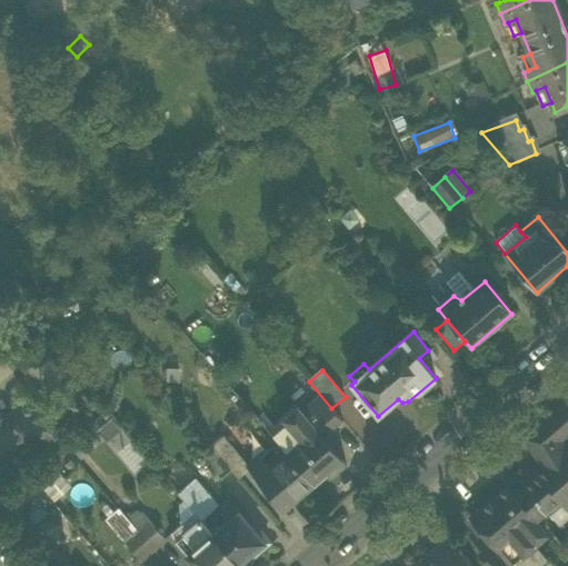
[(344,423),(331,409),(320,397),(310,406),(332,432),(344,423)]
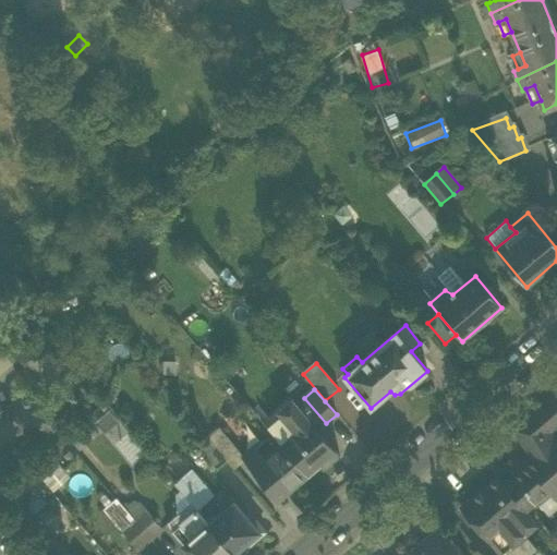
[(556,393),(547,401),(556,413),(556,393)]
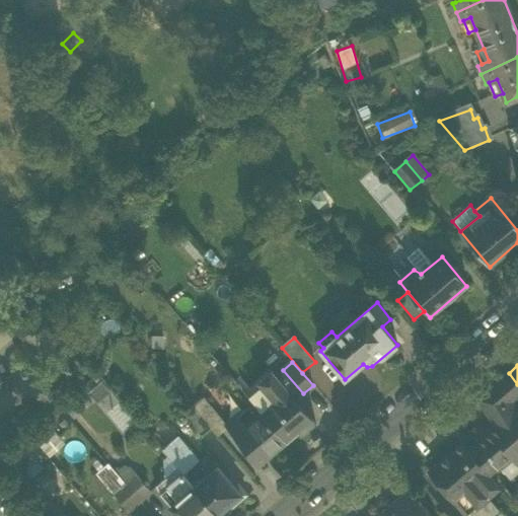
[(257,383),(263,389),(274,403),(275,403),(289,391),(296,399),(303,393),(283,370),(275,376),(272,371),(257,383)]
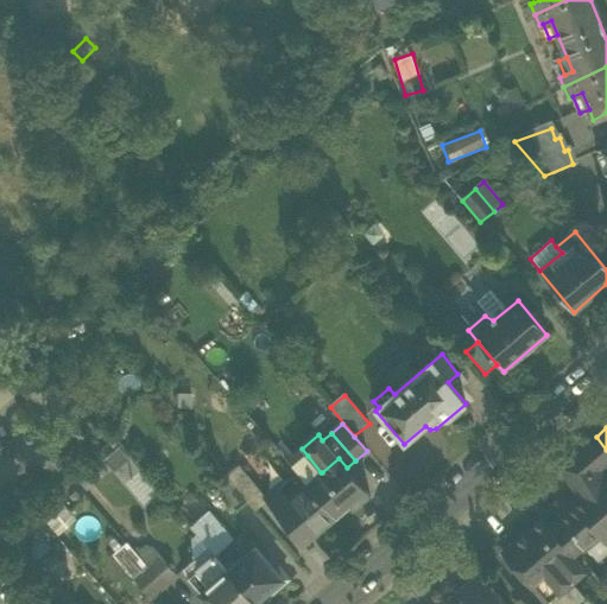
[(605,546),(606,545),(606,479),(600,472),(606,466),(606,450),(596,437),(595,438),(596,440),(561,470),(581,501),(560,519),(587,552),(600,540),(605,546)]
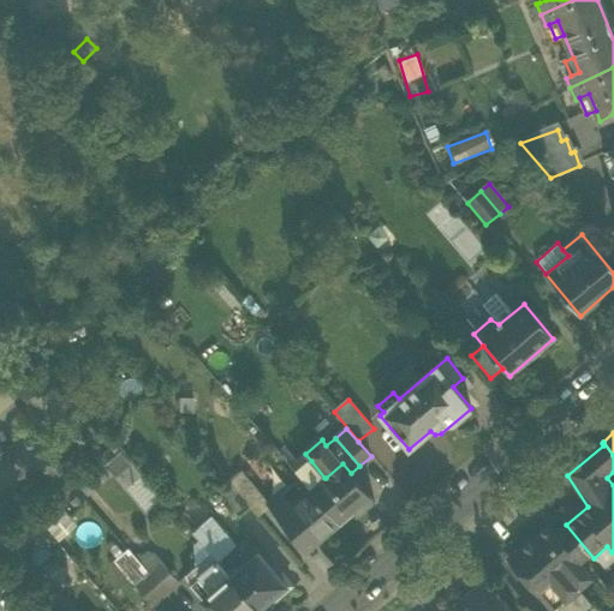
[(310,490),(325,478),(311,461),(297,473),(300,479),(310,490)]
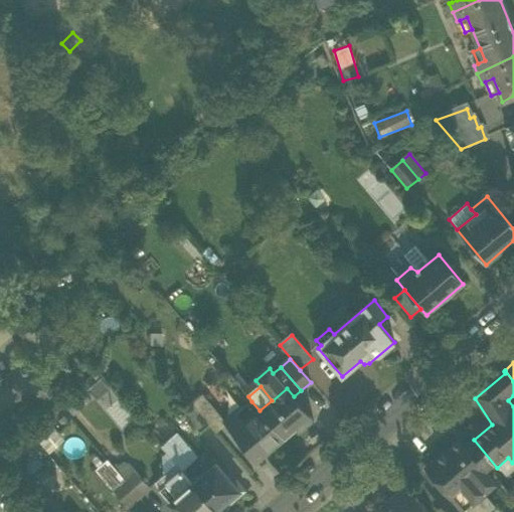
[(272,400),(260,410),(285,440),(297,430),(300,432),(314,420),(294,396),(287,388),(273,400),(272,400)]
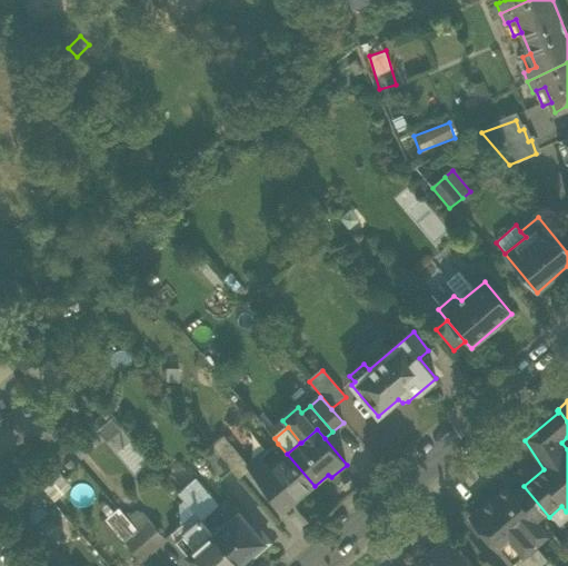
[(243,462),(225,439),(213,449),(232,472),(243,462)]
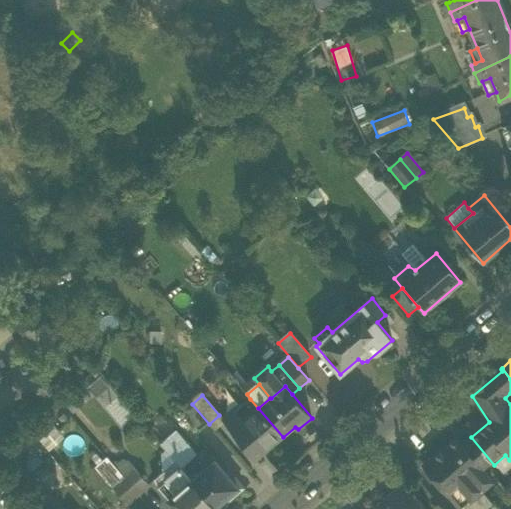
[(256,460),(283,437),(258,408),(250,399),(224,421),(223,422),(256,460)]
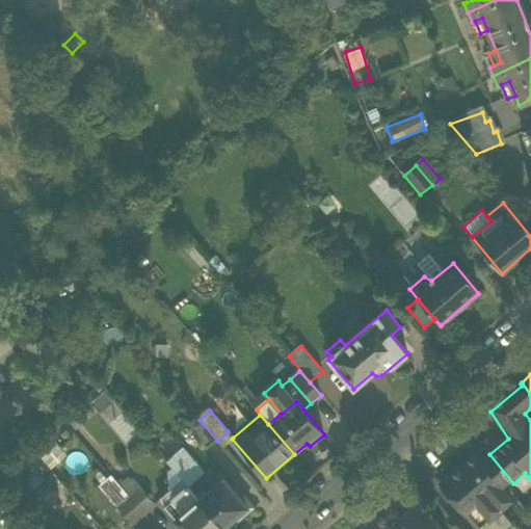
[(217,441),(200,420),(189,427),(207,448),(217,441)]
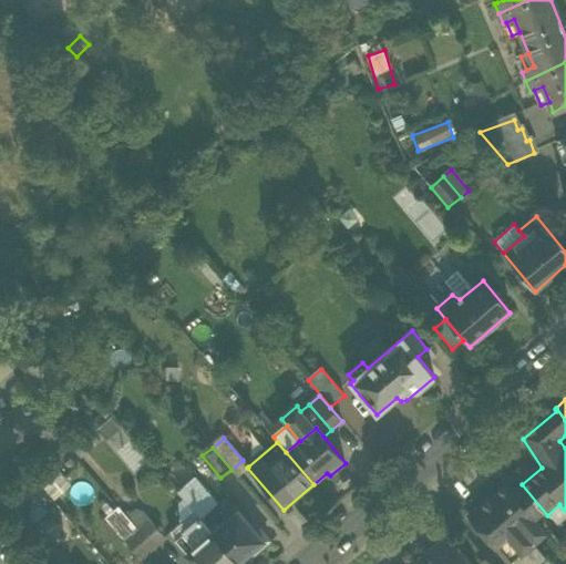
[(179,494),(196,514),(201,519),(215,506),(194,482),(179,494)]
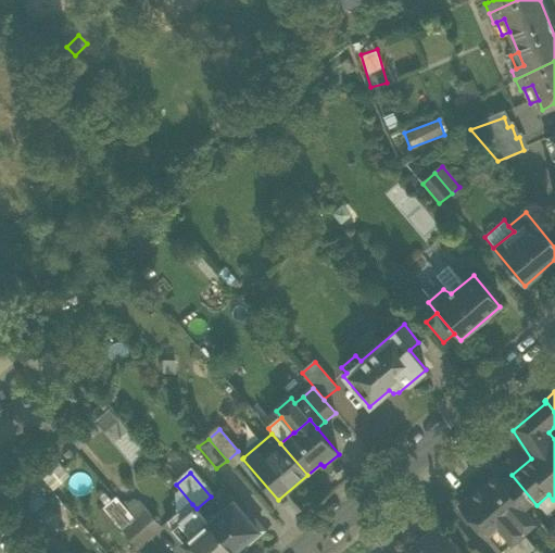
[(487,540),(496,552),(503,552),(522,536),(535,525),(527,515),(537,505),(512,475),(511,475),(501,482),(495,477),(471,498),(472,499),(462,508),(488,539),(487,540)]
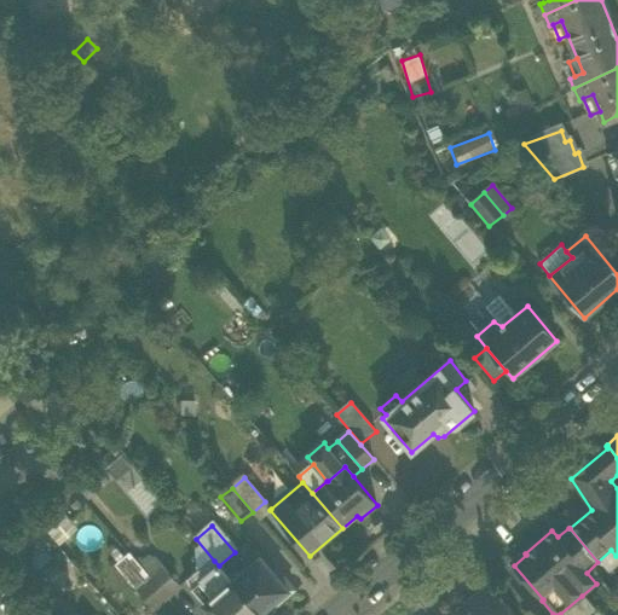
[(617,557),(616,556),(611,550),(598,562),(610,575),(617,567),(617,557)]
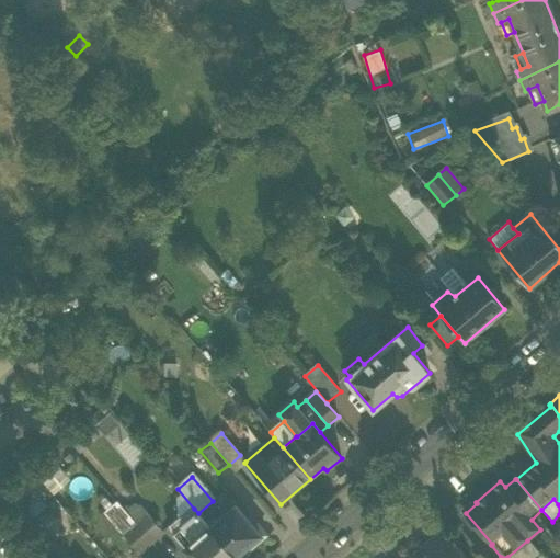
[(194,509),(194,510),(210,528),(226,515),(213,501),(198,513),(194,509)]
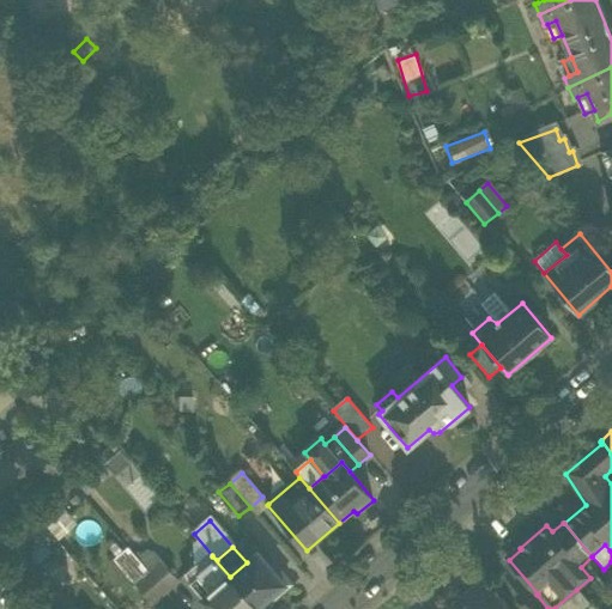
[(259,552),(247,562),(230,577),(203,600),(210,608),(258,608),(272,596),(276,600),(294,585),(278,566),(273,570),(259,552)]
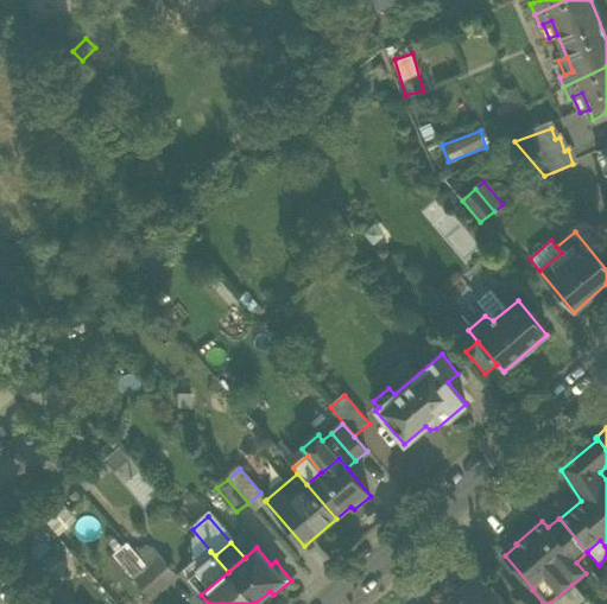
[(139,559),(146,567),(132,579),(150,601),(165,589),(177,577),(152,548),(139,559)]
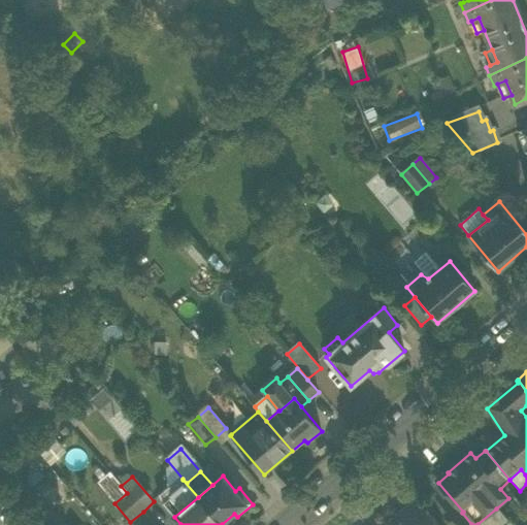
[(174,517),(198,497),(183,480),(159,499),(174,517)]
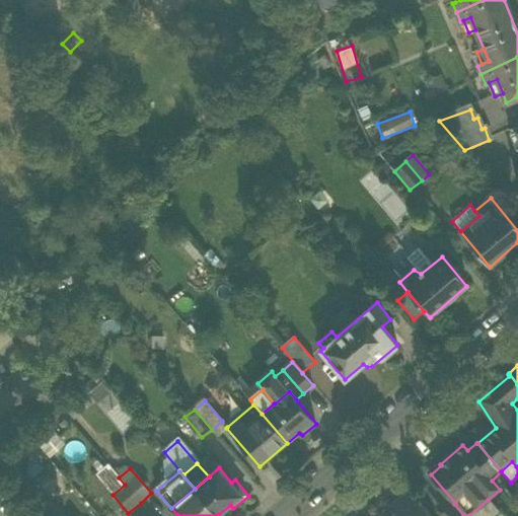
[(430,515),(414,496),(396,510),(392,505),(380,515),(430,515)]
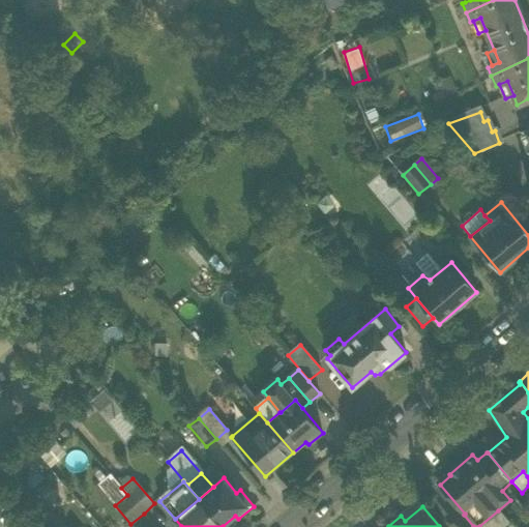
[(506,526),(509,524),(498,510),(479,526),(506,526)]
